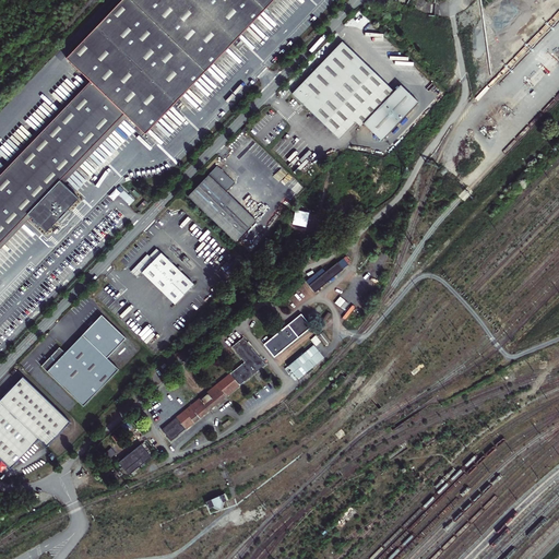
[(0,260),(34,225),(48,239),(60,228),(62,230),(73,218),(71,216),(81,205),(67,191),(132,123),(147,139),(189,96),(192,98),(199,92),(195,90),(235,48),(238,51),(244,45),(241,43),(281,1),(283,4),(286,0),(121,0),(64,59),(87,80),(0,169),(0,260)]
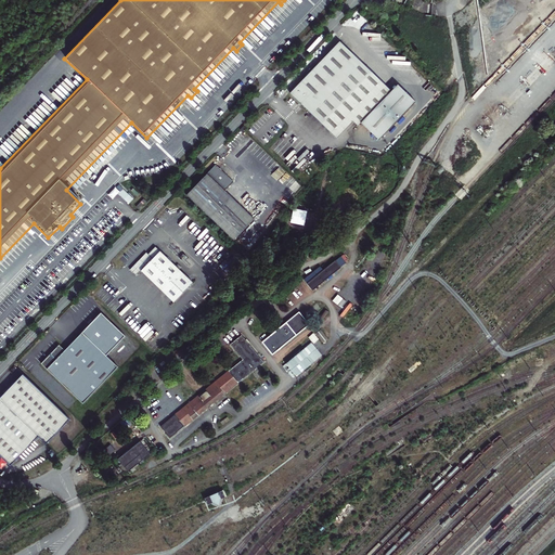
[(391,91),(339,41),(289,93),(336,138),(352,120),(358,126),(361,123),(379,140),(415,102),(398,85),(391,91)]
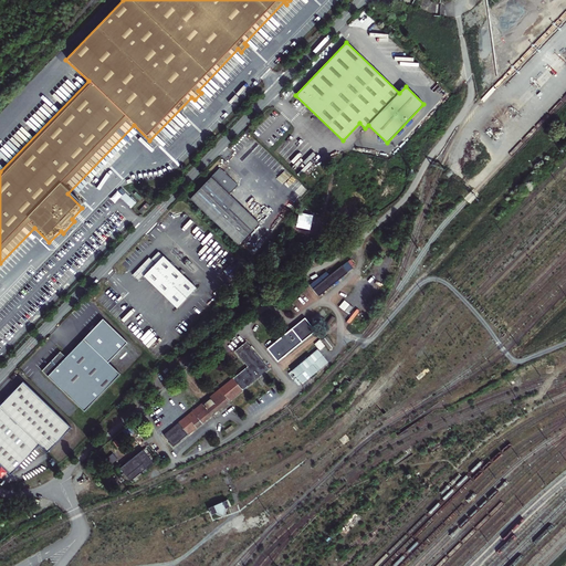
[(239,186),(220,168),(190,199),(239,245),(260,223),(230,195),(239,186)]
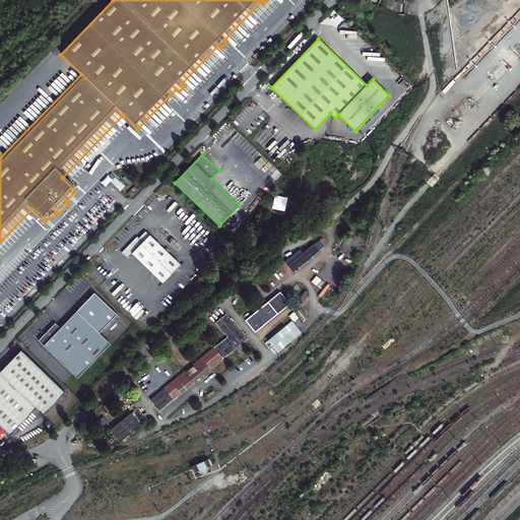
[(103,182),(107,186),(113,181),(119,188),(124,184),(113,173),(103,182)]
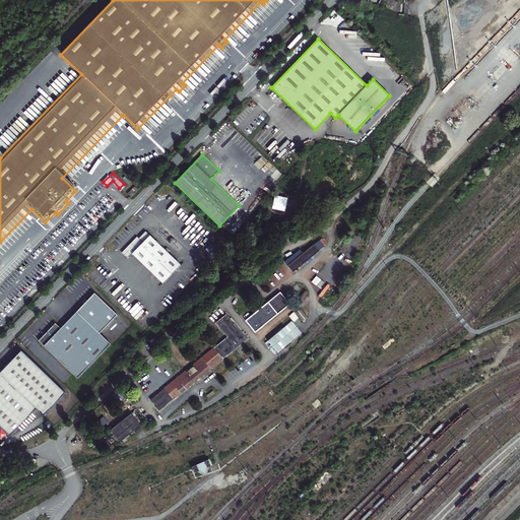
[(137,189),(134,187),(127,194),(130,196),(137,189)]
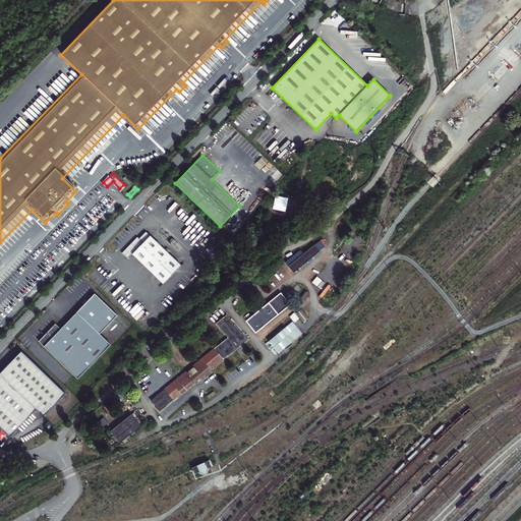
[(276,194),(271,215),(284,218),(288,197),(276,194)]
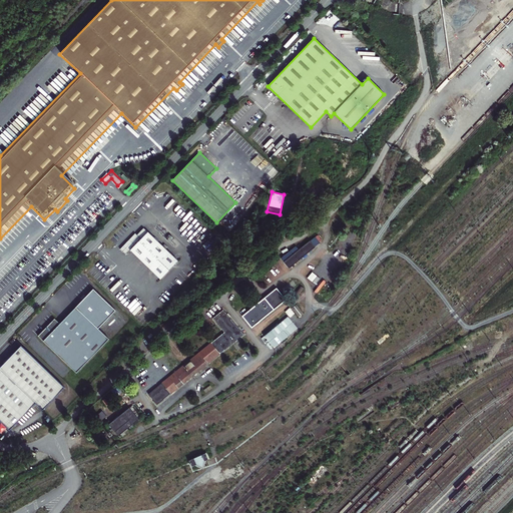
[(135,233),(120,248),(126,254),(130,249),(160,279),(177,261),(143,228),(137,235),(135,233)]
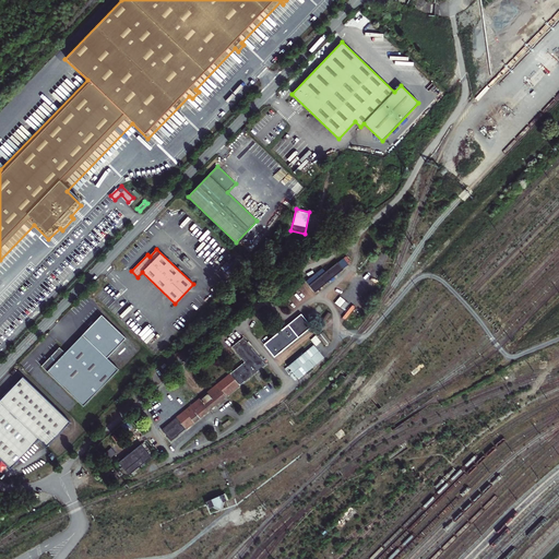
[(344,258),(340,261),(344,268),(349,264),(344,258)]
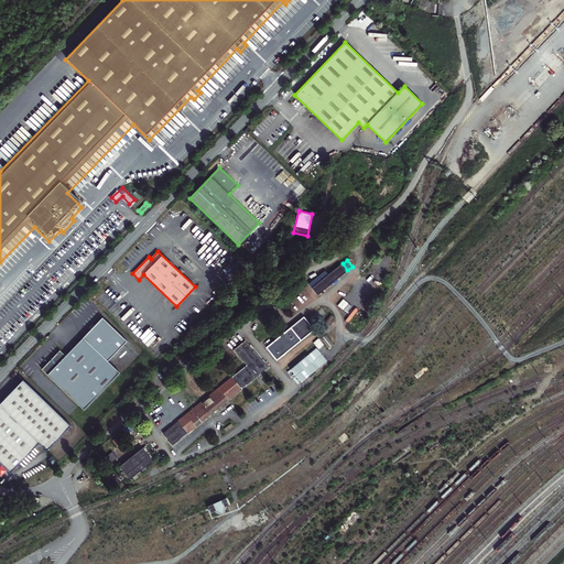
[(311,283),(318,294),(347,270),(343,263),(329,274),(326,270),(311,283)]
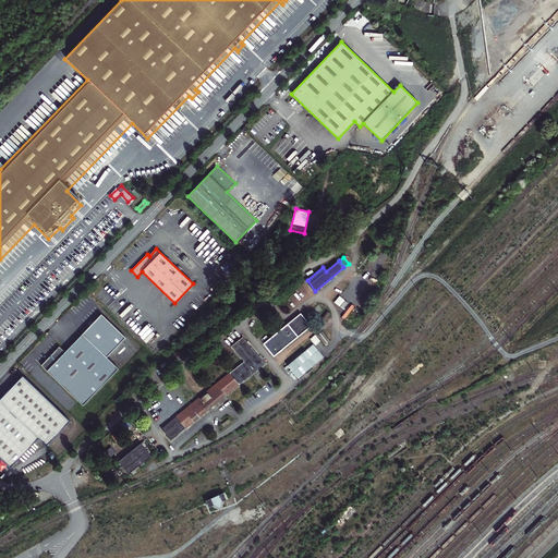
[(302,313),(265,343),(275,355),(312,325),(302,313)]
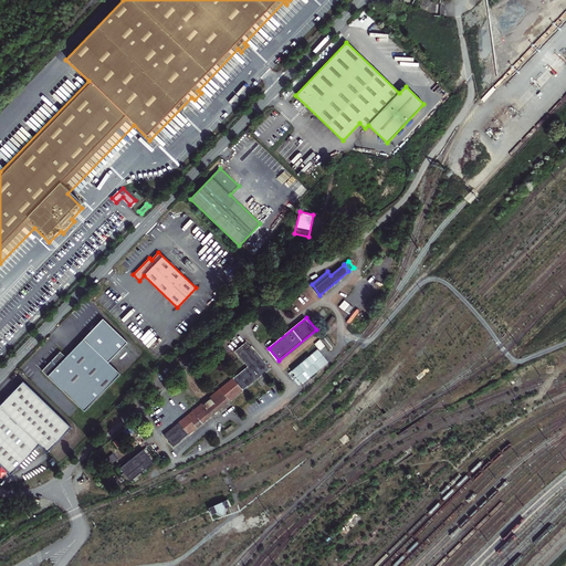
[(59,353),(41,371),(83,412),(119,375),(106,363),(125,343),(101,320),(64,357),(59,353)]
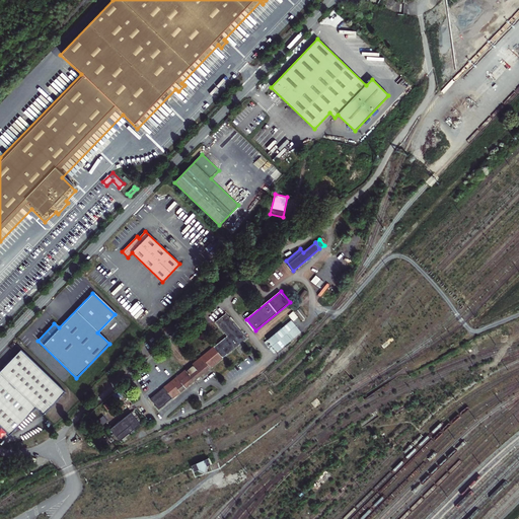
[(300,308),(295,312),(303,321),(307,317),(300,308)]
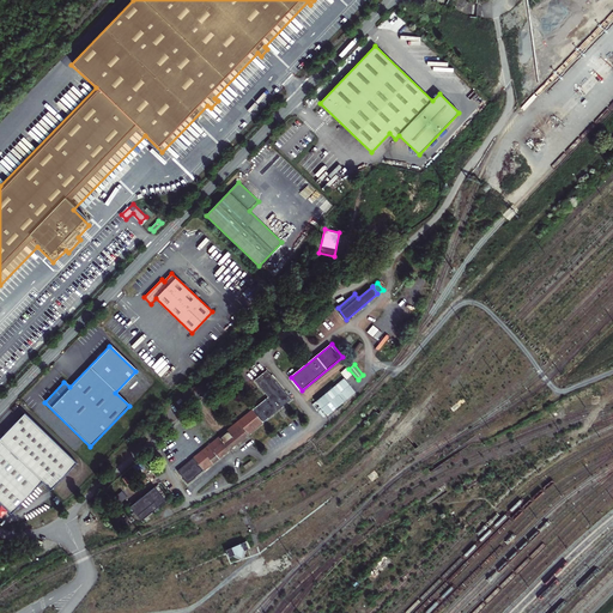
[(269,398),(177,471),(188,484),(292,400),(267,370),(255,381),(269,398)]
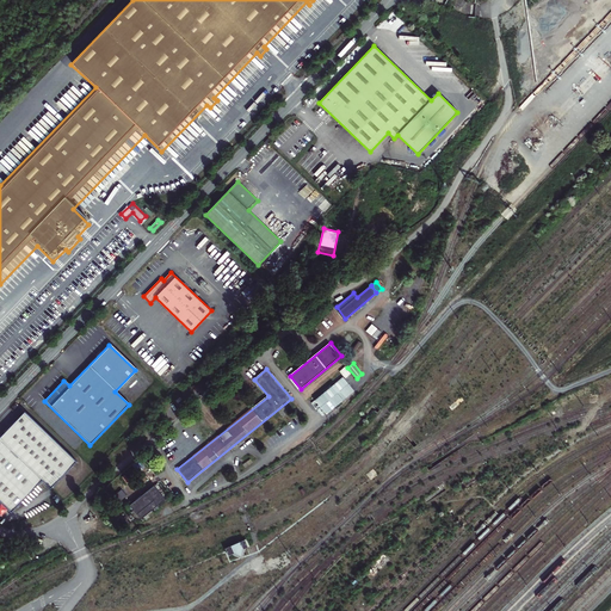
[(349,384),(356,378),(352,374),(345,378),(349,384)]
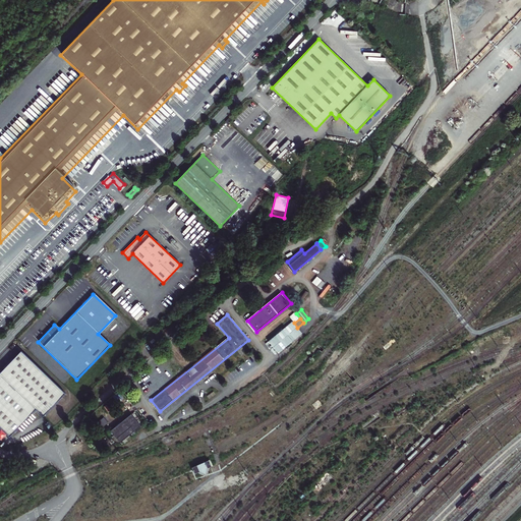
[(390,342),(385,346),(387,349),(397,341),(394,338),(390,342)]
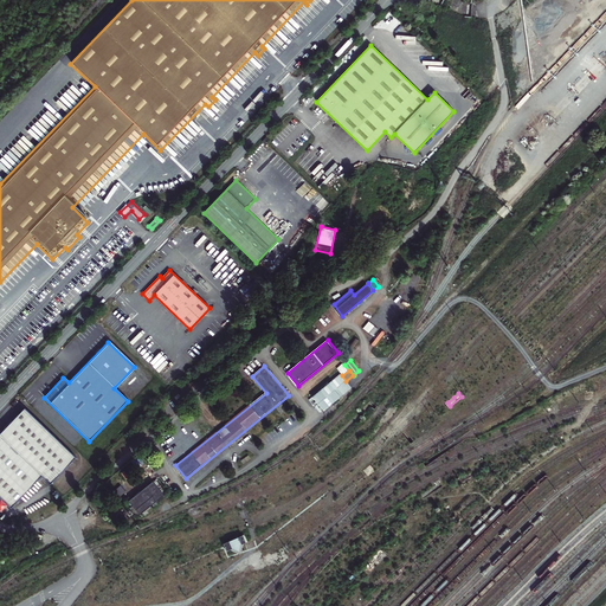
[(40,476),(49,484),(75,457),(24,408),(0,432),(0,500),(5,504),(8,508),(40,476)]
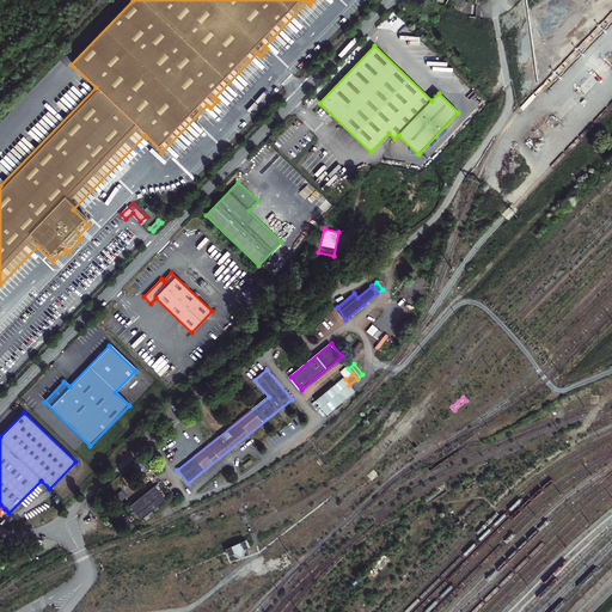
[(204,430),(209,426),(203,418),(199,424),(204,430)]
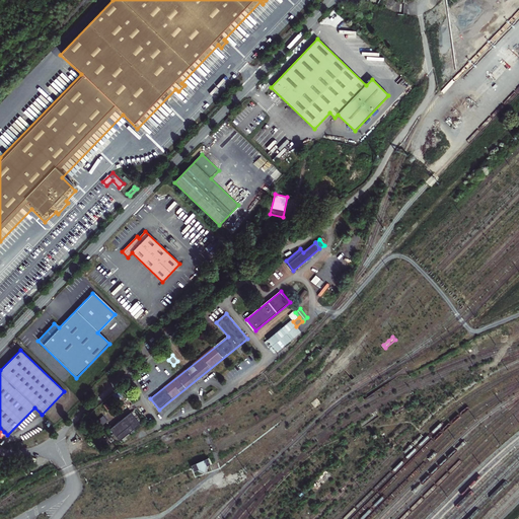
[(165,360),(159,364),(167,377),(174,372),(165,360)]
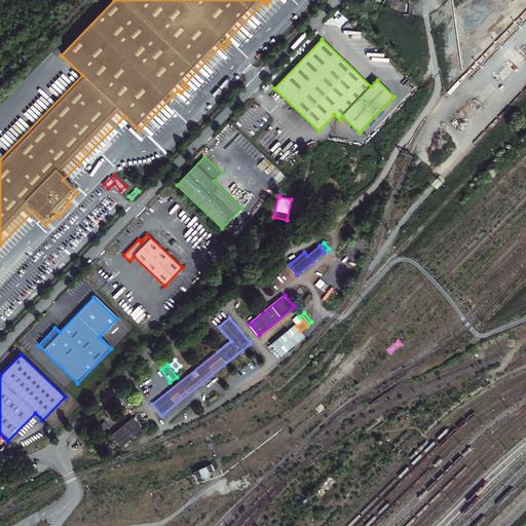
[(216,395),(210,400),(210,404),(218,398),(216,395)]
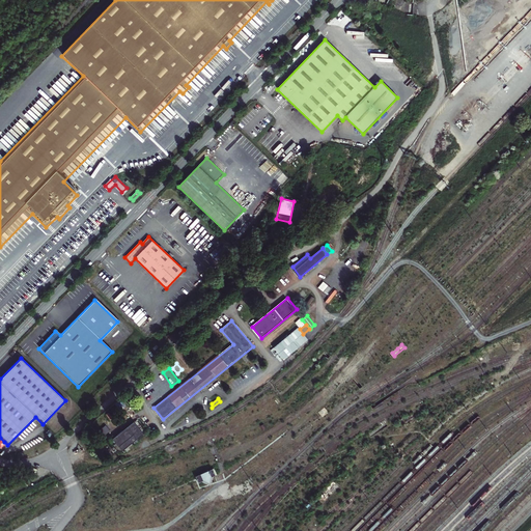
[(325,408),(320,413),(324,416),(329,412),(325,408)]
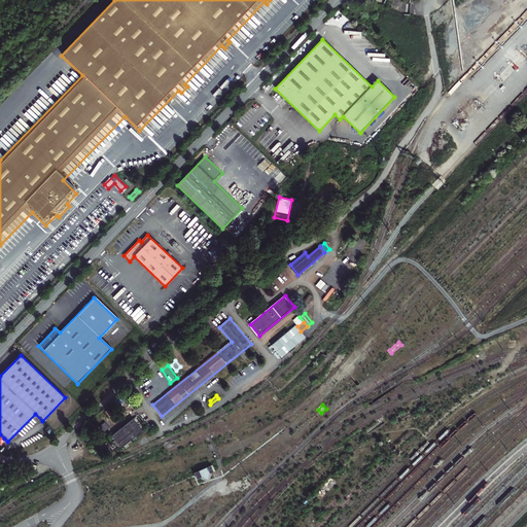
[(133,417),(112,434),(121,446),(143,428),(133,417)]
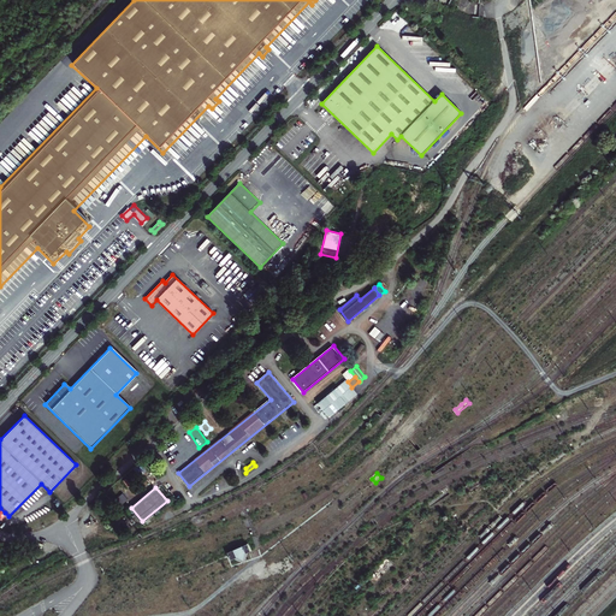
[(122,495),(116,499),(120,505),(126,501),(122,495)]
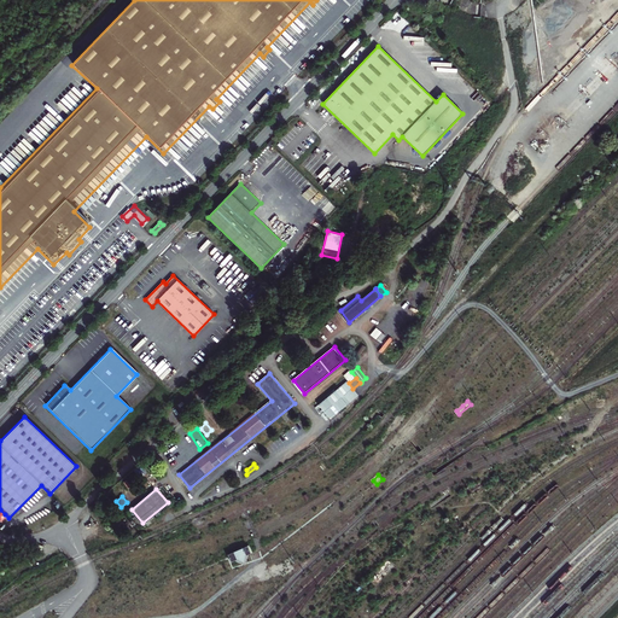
[(249,546),(229,555),(232,561),(238,559),(245,563),(248,555),(251,553),(249,546)]
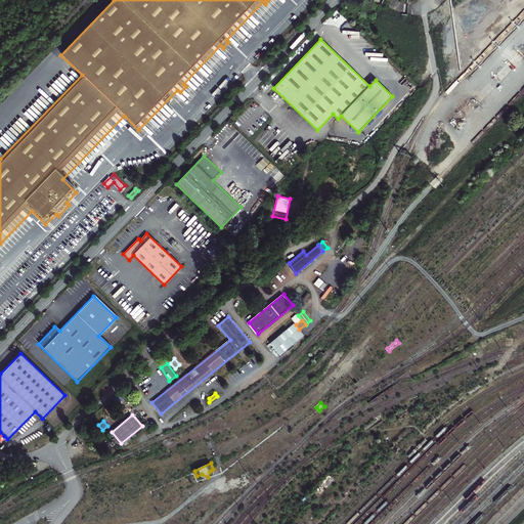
[(330,475),(315,489),(317,491),(321,495),(336,480),(330,475)]
